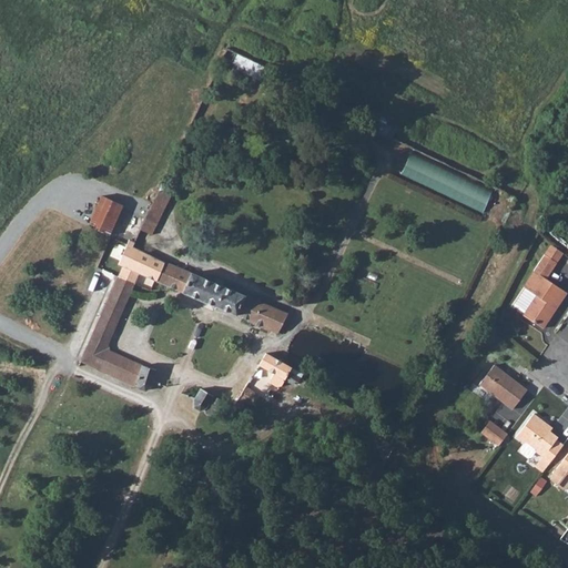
[(243,56),(237,69),(265,80),(271,67),(243,56)]
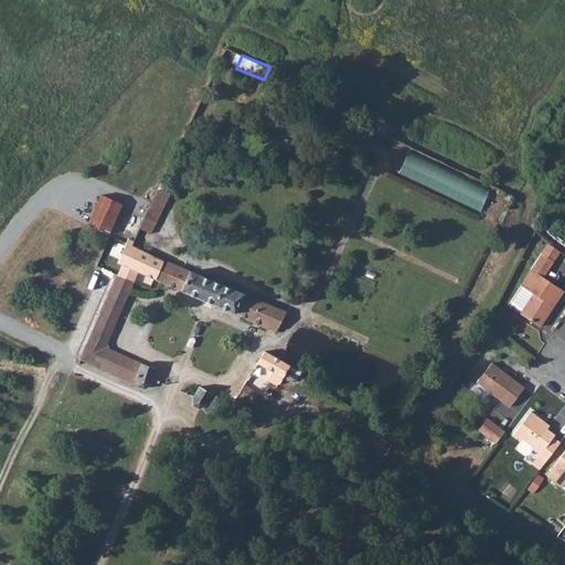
[(373,129),(386,136),(390,127),(376,120),(373,129)]
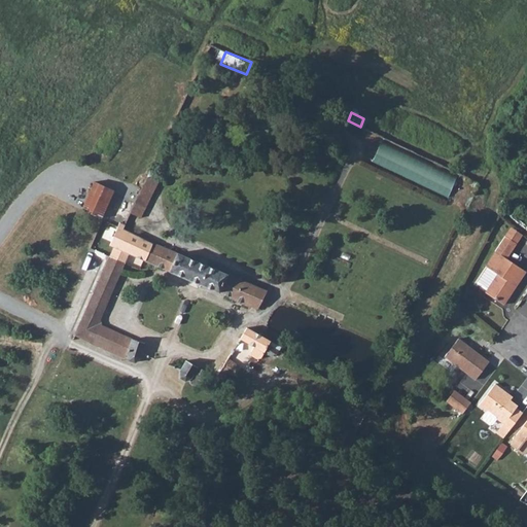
[(454,176),(380,142),(371,163),(445,197),(454,176)]
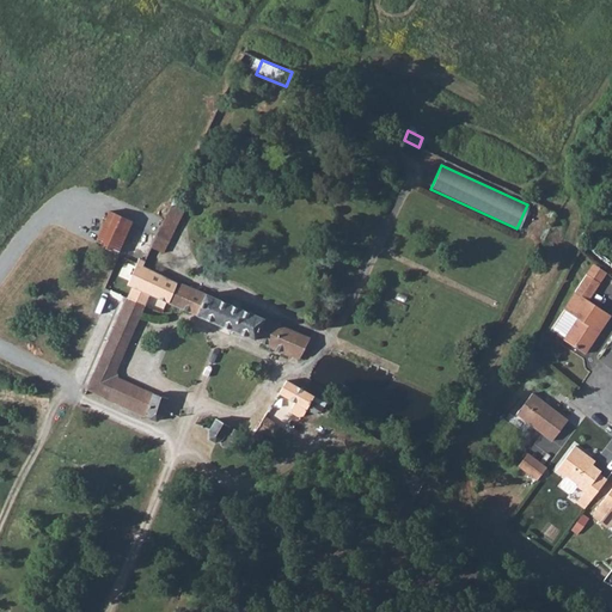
[(166,252),(185,209),(172,203),(152,246),(166,252)]
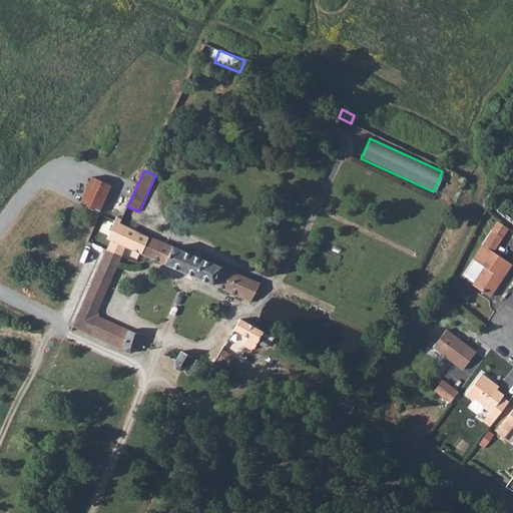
[(79,203),(99,212),(110,185),(90,176),(79,203)]
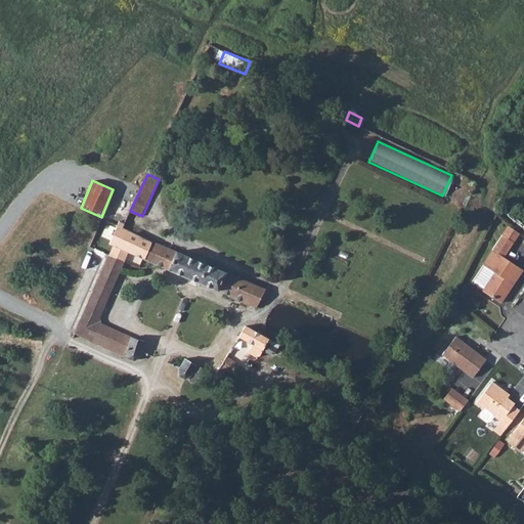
[(126,218),(136,198),(127,192),(117,214),(126,218)]
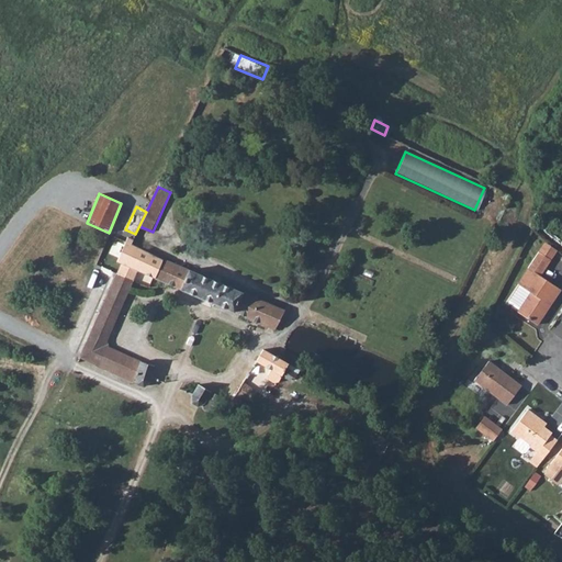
[(62,254),(68,258),(81,236),(75,232),(62,254)]
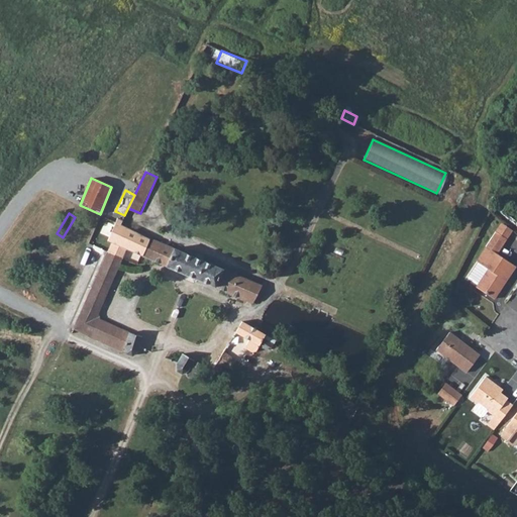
[(94,339),(104,320),(98,318),(97,312),(126,248),(137,253),(145,235),(120,224),(121,222),(116,219),(105,242),(109,244),(72,329),(94,339)]
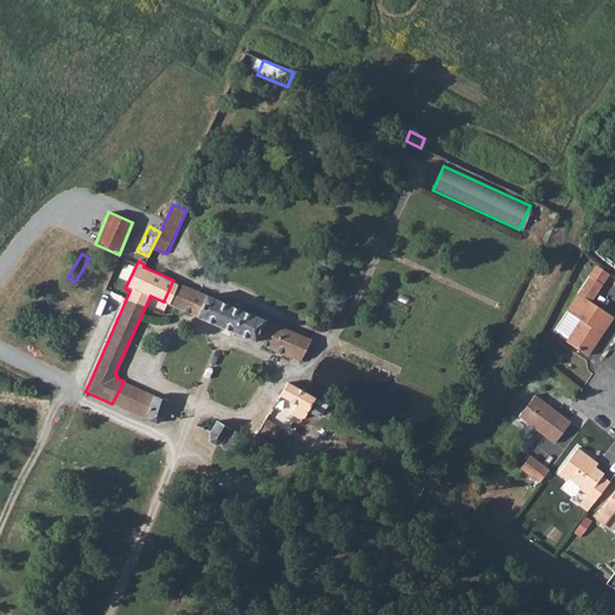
[(163,302),(300,360),(310,339),(173,280),(163,302)]
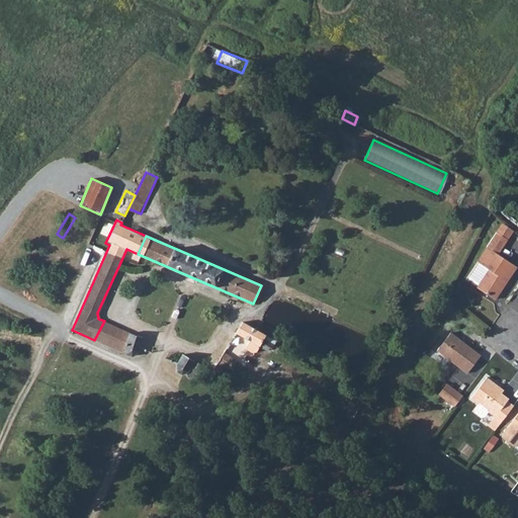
[(478,285),(495,297),(517,265),(488,246),(478,260),(490,268),(478,285)]
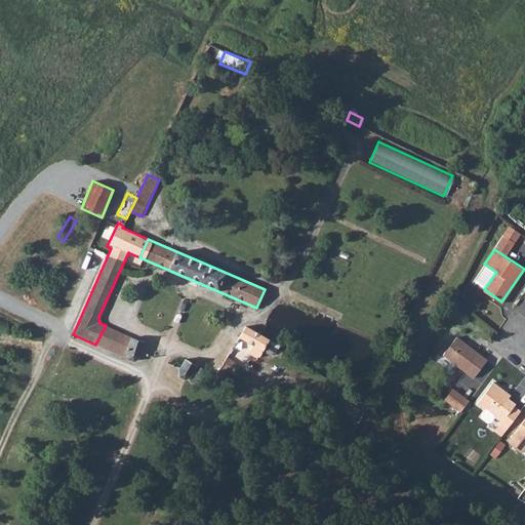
[(95,345),(123,357),(125,352),(127,358),(133,361),(138,357),(142,352),(145,342),(106,325),(95,345)]
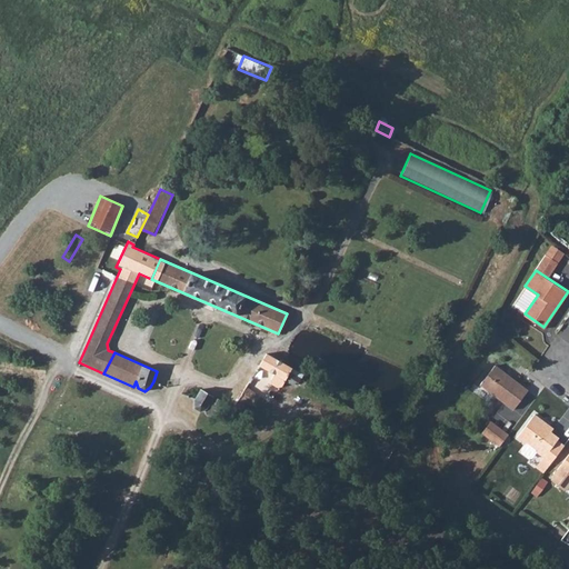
[(258,366),(275,376),(271,378),(270,380),(272,383),(277,386),(280,386),(283,381),(290,381),(295,385),(297,383),(298,383),(301,379),(288,371),(290,368),(266,353),(258,366)]
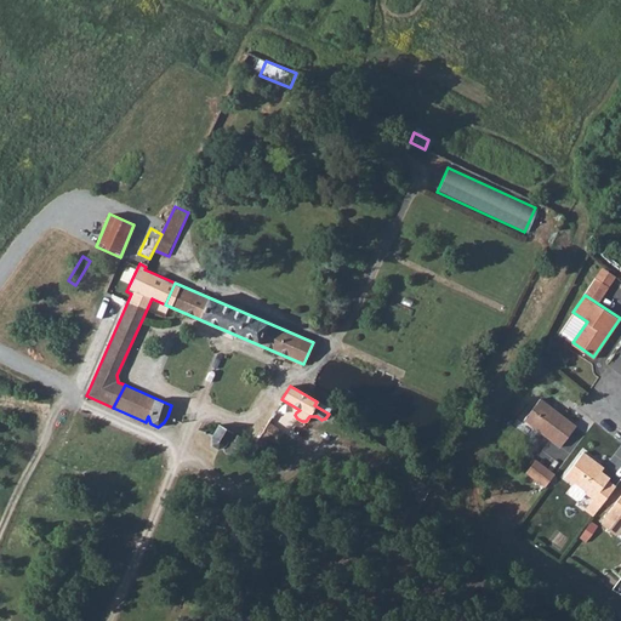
[(524,417),(560,445),(576,425),(540,397),(524,417)]
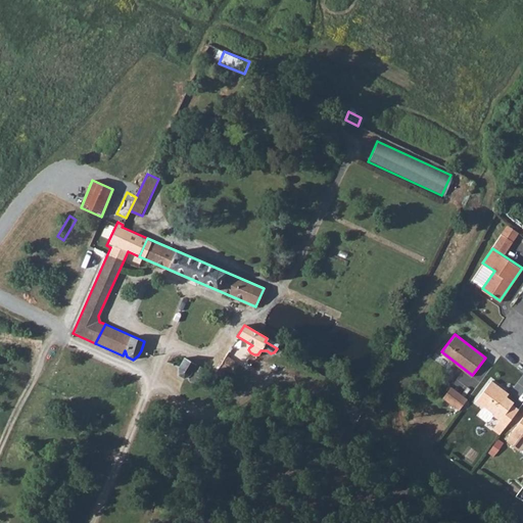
[(289,357),(286,364),(294,369),(298,363),(289,357)]
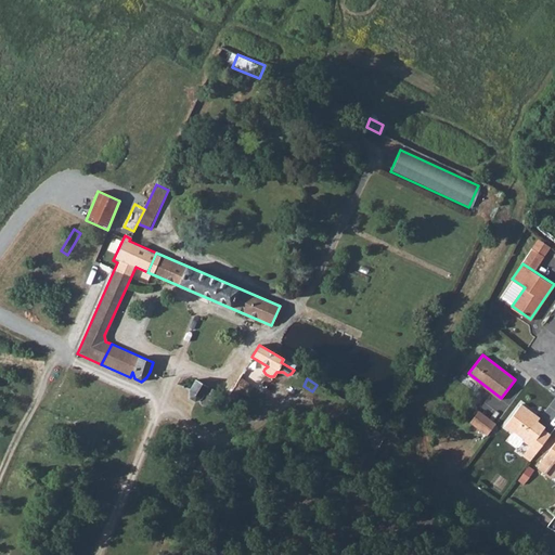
[(188,389),(188,398),(197,402),(202,400),(201,403),(221,412),(230,398),(236,399),(240,392),(245,395),(249,385),(239,379),(228,395),(193,379),(188,389)]
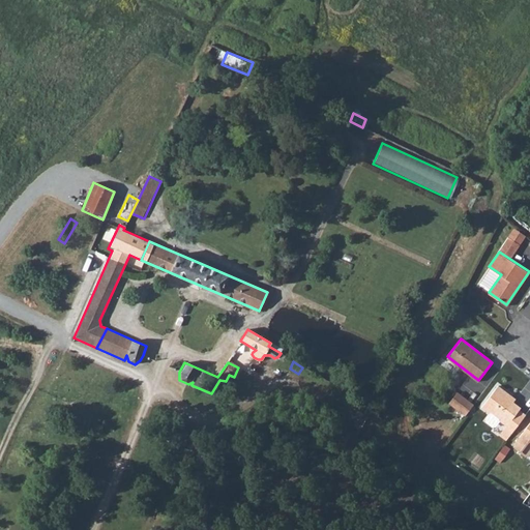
[(510,400),(512,396),(497,385),(481,407),(489,412),(493,412),(499,417),(500,420),(505,425),(503,429),(510,434),(525,415),(519,410),(520,408),(513,403),(510,400)]
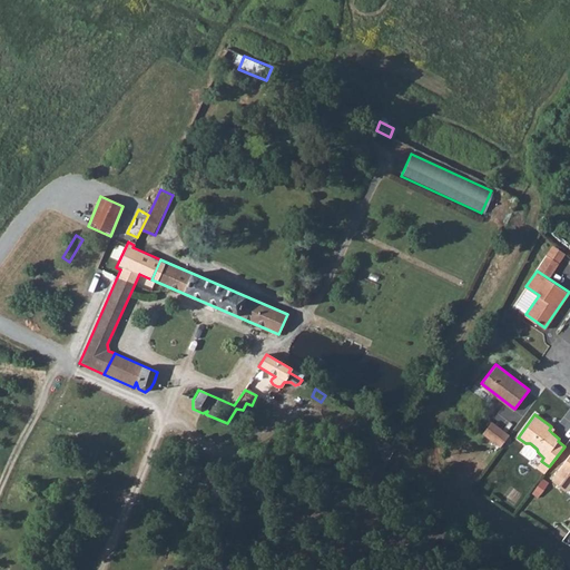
[(489,439),(499,426),(491,421),(482,433),(489,439)]
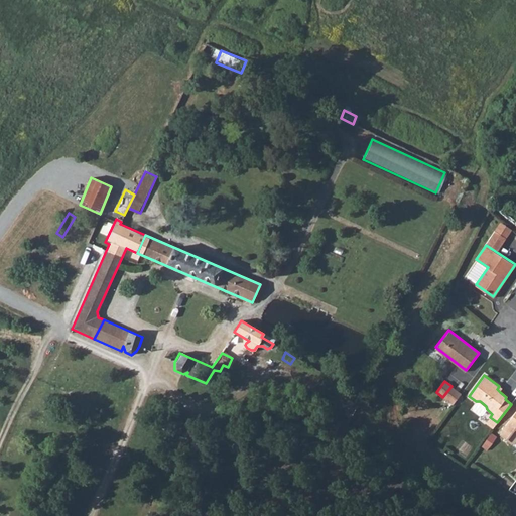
[(442,397),(453,404),(462,394),(452,386),(442,397)]
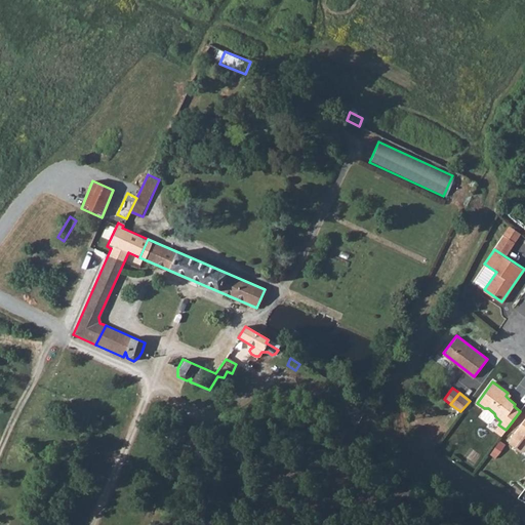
[(524,416),(514,432),(508,440),(508,442),(519,452),(522,451),(524,447),(524,416)]
